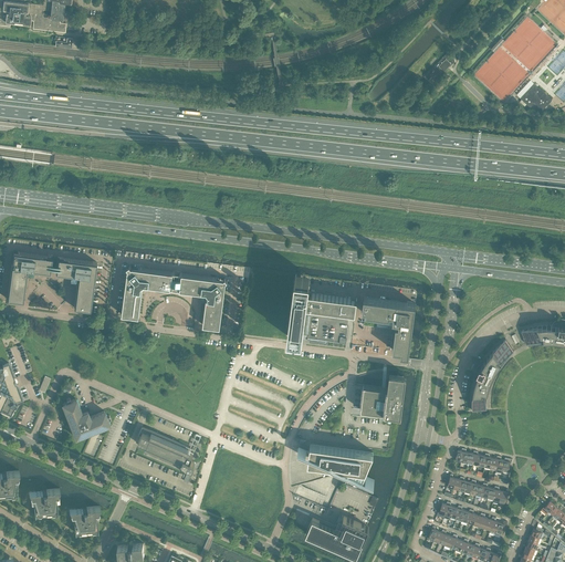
[(0,1),(2,1),(2,4),(2,12),(0,11),(0,29),(9,30),(9,27),(29,29),(30,24),(32,24),(31,33),(55,35),(64,37),(65,28),(58,27),(58,23),(62,23),(62,22),(63,23),(63,18),(62,18),(63,13),(64,13),(64,9),(63,8),(59,7),(60,6),(70,7),(70,6),(71,6),(72,1),(70,1),(70,0),(0,0),(0,1)]
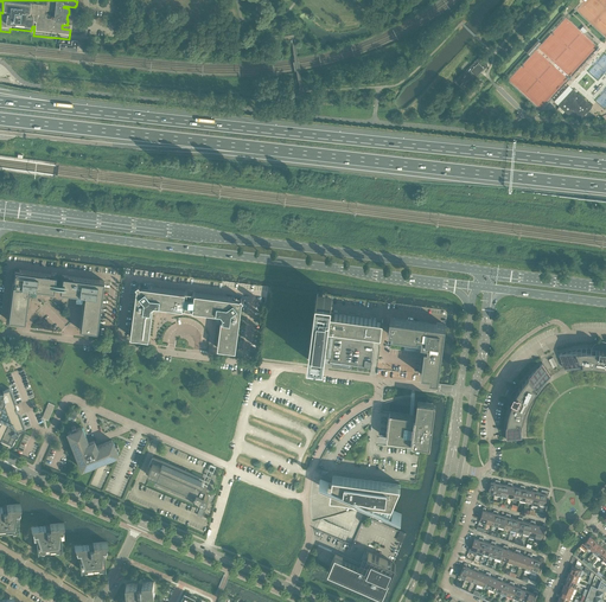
[(58,53),(76,56),(77,45),(70,45),(70,49),(58,47),(58,53)]
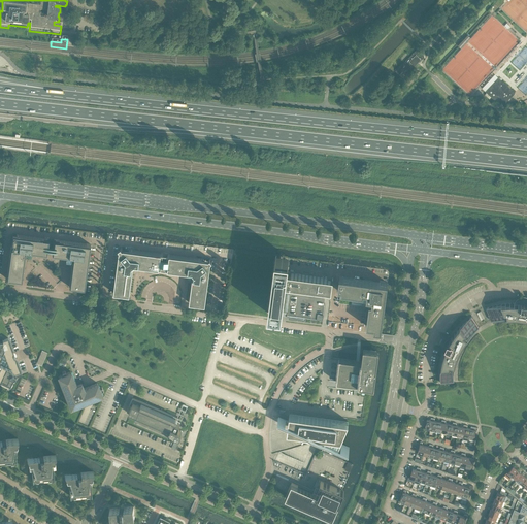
[(402,83),(423,60),(416,54),(395,75),(402,83)]
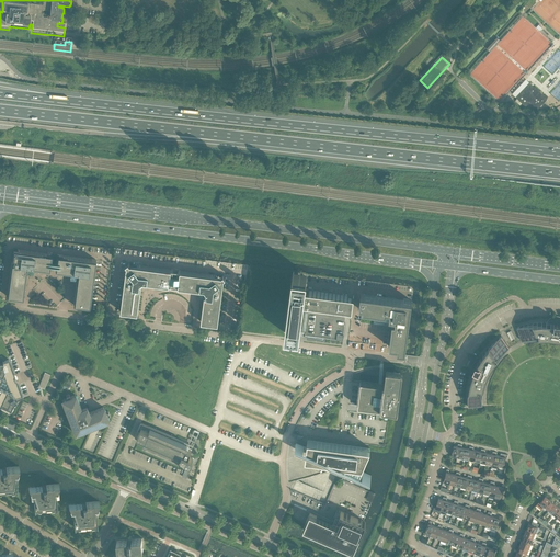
[(546,103),(539,97),(539,95),(538,95),(537,94),(536,94),(536,93),(535,93),(535,91),(534,92),(528,87),(514,101),(524,111),(528,105),(536,113),(546,103)]
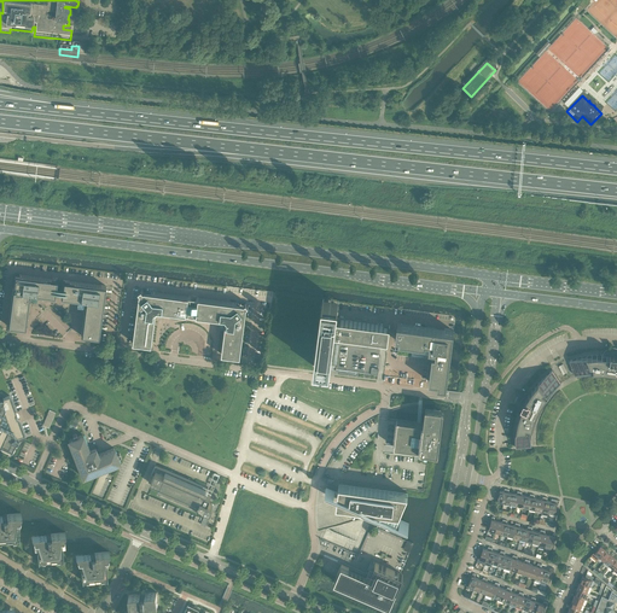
[(53,302),(54,296),(54,290),(56,284),(13,279),(6,331),(24,333),(28,302),(29,302),(29,303),(30,303),(30,304),(31,304),(33,304),(34,303),(34,302),(34,301),(33,299),(35,299),(53,302)]
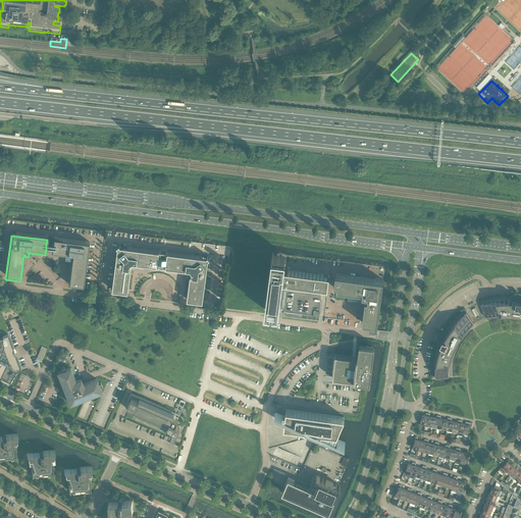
[(67,288),(83,290),(88,245),(52,241),(50,256),(68,258),(68,259),(67,259),(66,259),(66,260),(66,261),(66,262),(67,262),(68,263),(69,262),(70,262),(70,264),(67,288)]
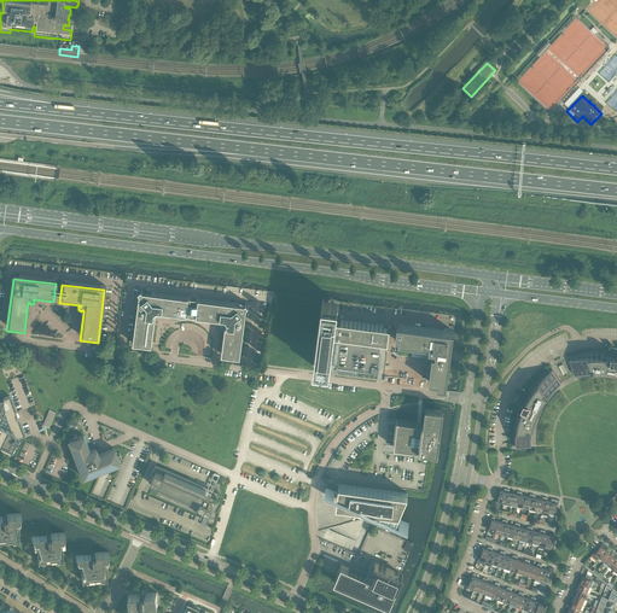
[(188,314),(188,307),(190,302),(153,297),(141,295),(139,297),(132,348),(151,350),(155,319),(155,317),(157,315),(157,316),(187,320),(188,314)]
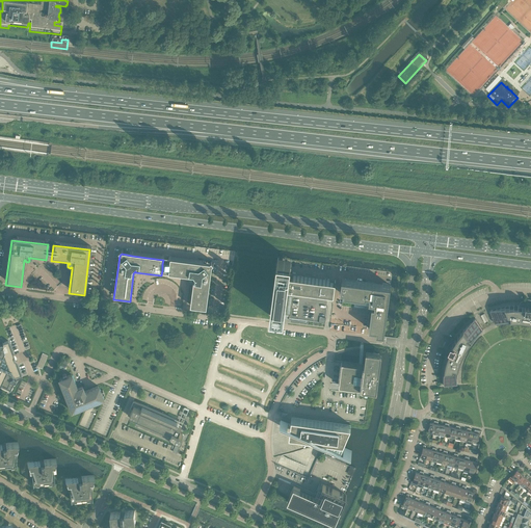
[(210,276),(211,268),(212,266),(211,265),(209,266),(198,264),(168,260),(166,276),(191,280),(192,280),(193,282),(190,310),(206,312),(210,276)]
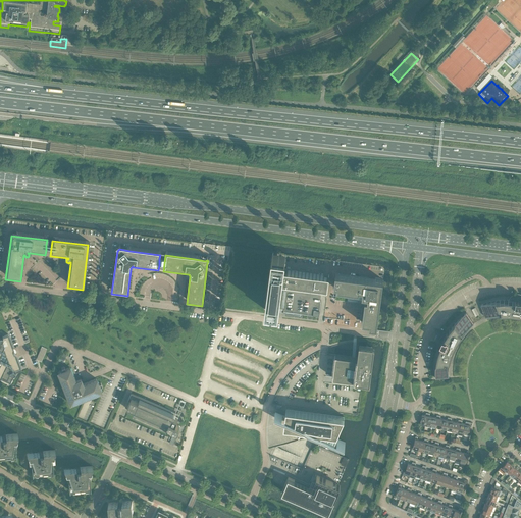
[(328,278),(323,278),(282,272),(283,270),(285,258),(271,257),(270,267),(270,268),(270,271),(269,271),(264,314),(277,315),(281,287),(326,293),(328,278)]
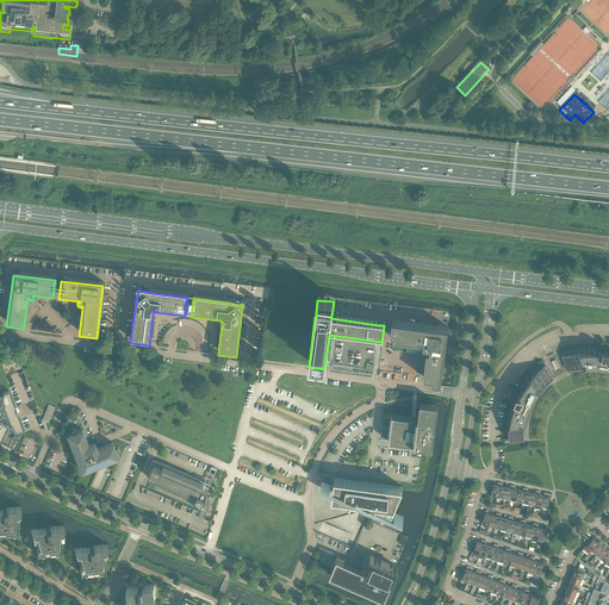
[(440,387),(447,331),(437,330),(437,331),(430,330),(430,329),(429,329),(428,330),(421,329),(421,328),(391,324),(389,338),(393,338),(392,343),(418,345),(420,343),(423,343),(422,350),(429,351),(428,355),(426,355),(422,381),(430,382),(430,386),(440,387)]
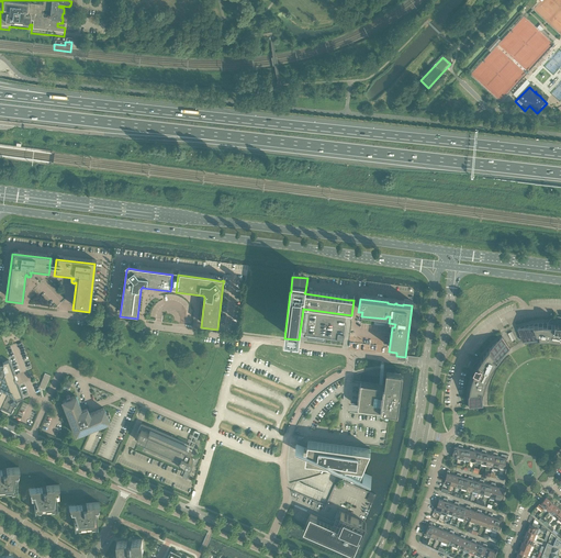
[(560,324),(559,324),(556,323),(554,323),(552,324),(551,324),(549,325),(548,326),(547,327),(543,327),(541,327),(538,327),(536,327),(533,328),(529,328),(526,330),(523,331),(519,332),(516,333),(522,346),(526,345),(529,343),(534,343),(537,342),(541,342),(546,342),(549,342),(560,343),(560,324)]
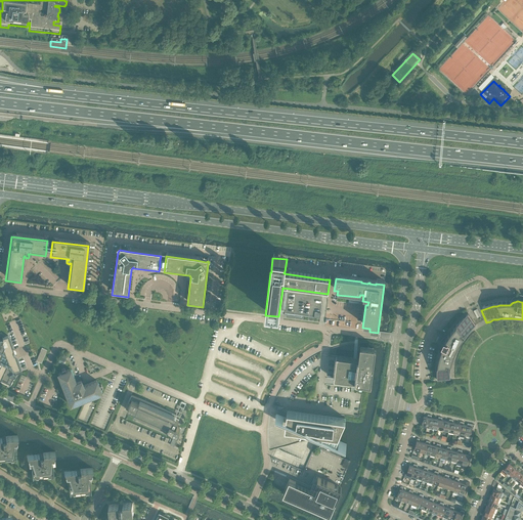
[(472,331),(475,329),(467,317),(465,319),(463,321),(460,323),(458,326),(455,328),(453,330),(452,332),(450,334),(448,336),(447,338),(445,338),(444,339),(442,340),(441,341),(440,342),(439,343),(438,346),(438,347),(438,349),(438,351),(438,352),(438,354),(439,355),(438,358),(438,360),(437,363),(437,365),(436,369),(436,372),(436,375),(436,378),(436,381),(436,384),(449,383),(449,379),(449,375),(449,372),(450,367),(450,363),(451,360),(452,356),(456,348),(459,344),(462,341),(464,339),(466,336),(469,333),(472,331)]
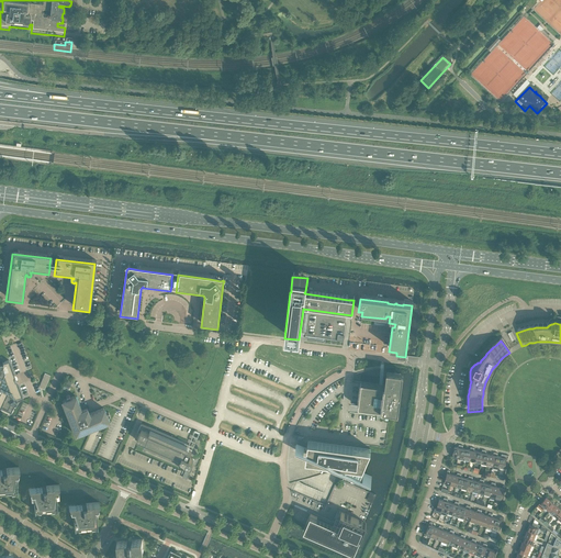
[(22,402),(15,386),(14,386),(13,382),(13,380),(8,365),(1,367),(1,366),(0,366),(0,410),(9,414),(13,406),(14,406),(15,405),(15,404),(22,402)]
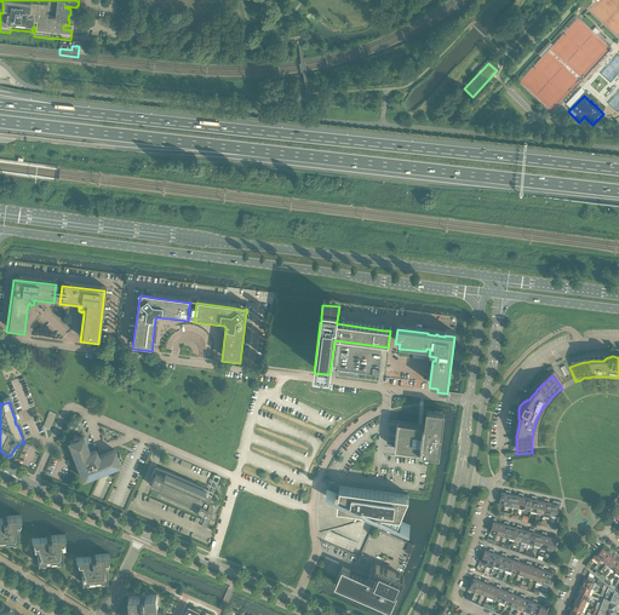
[(47,434),(55,419),(49,417),(43,429),(41,431),(45,432),(47,434)]
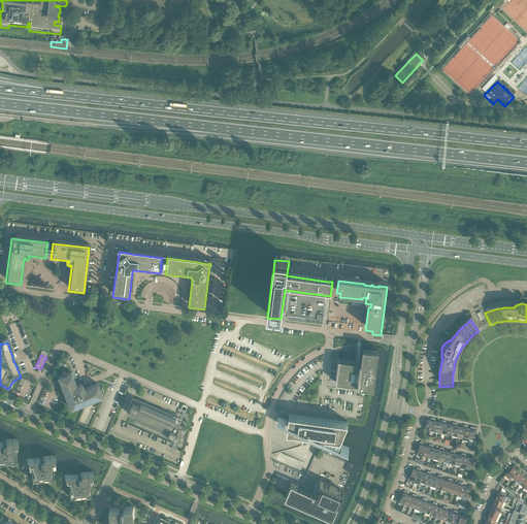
[(373,391),(376,368),(357,365),(338,363),(335,386),(359,389),(358,395),(372,397),(373,391)]
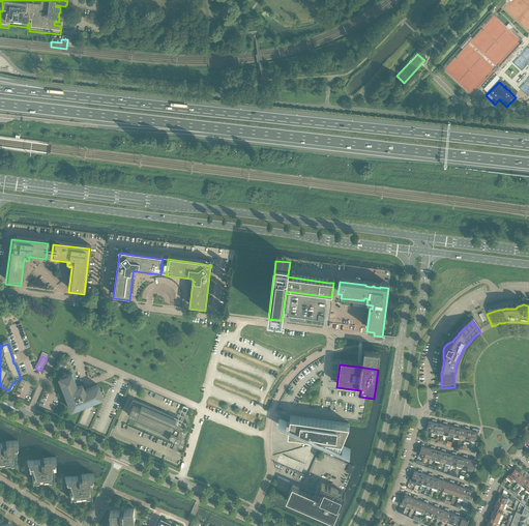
[(99,397),(103,396),(101,392),(98,393),(96,388),(83,393),(81,389),(80,388),(76,390),(69,377),(65,379),(64,376),(61,377),(62,380),(57,382),(69,413),(101,401),(99,397)]
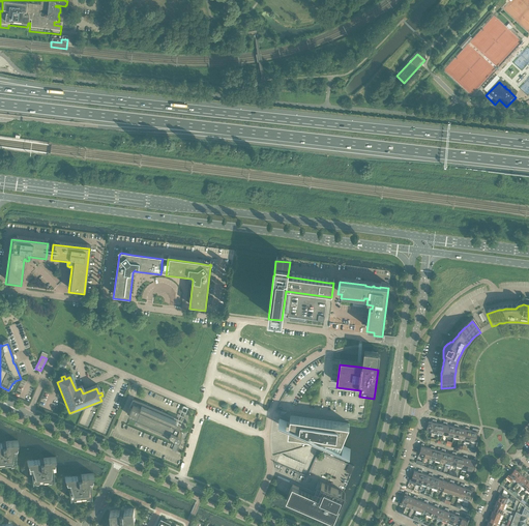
[(178,424),(175,422),(131,404),(128,411),(129,411),(130,412),(128,416),(131,417),(129,421),(175,441),(175,439),(180,441),(182,436),(177,434),(180,429),(179,429),(176,427),(178,424)]
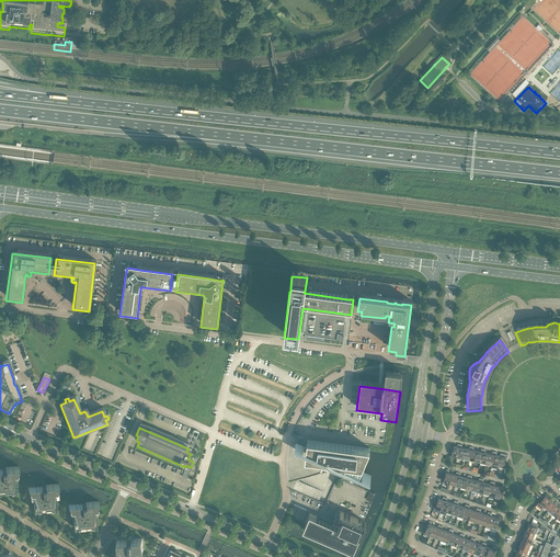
[(360,476),(369,452),(307,444),(304,463),(345,468),(344,469),(360,476)]
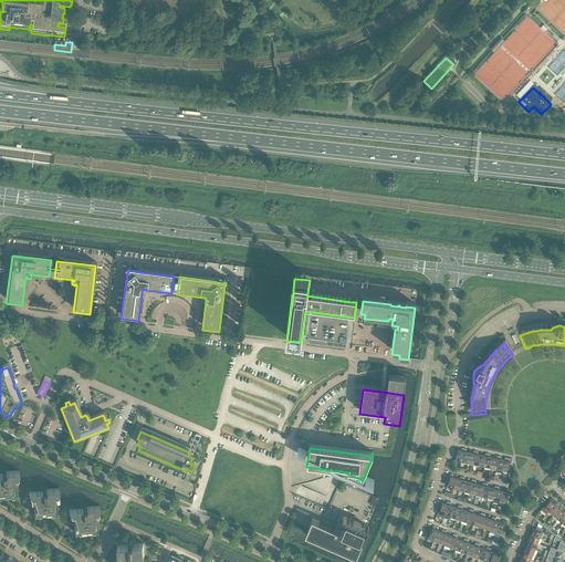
[(508,476),(509,466),(511,467),(511,464),(504,461),(503,464),(501,474),(508,476)]
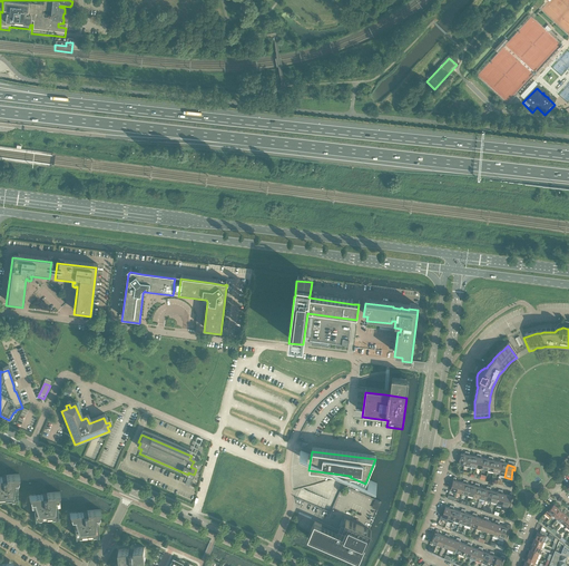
[(188,490),(193,479),(188,477),(184,488),(188,490)]
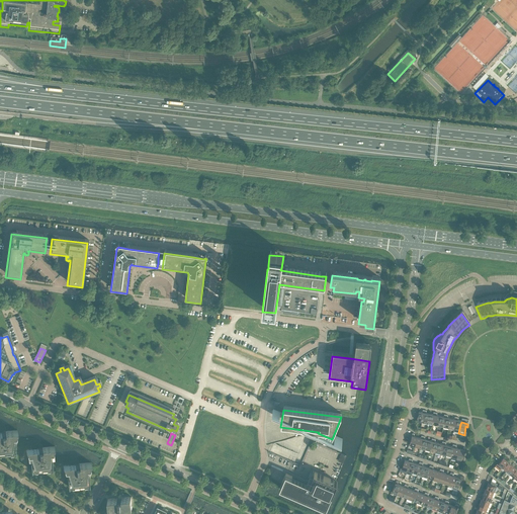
[(15,445),(16,435),(0,436),(0,457),(9,457),(15,456),(14,445),(15,445)]
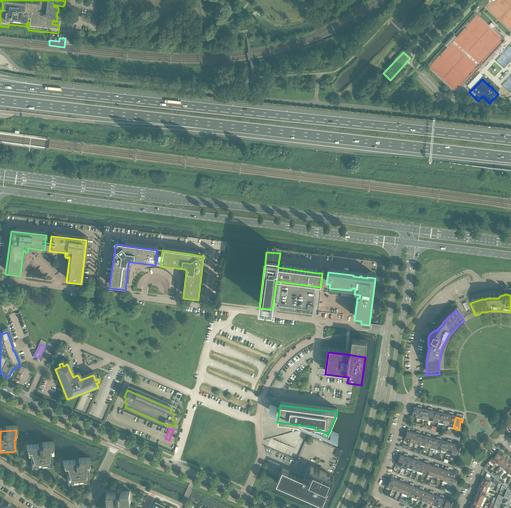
[(414,446),(417,435),(415,434),(415,437),(411,436),(409,445),(414,446)]
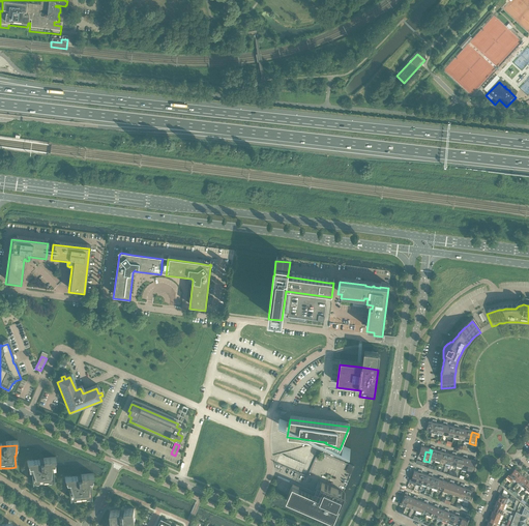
[(439,465),(443,454),(441,453),(440,455),(437,454),(434,463),(439,465)]
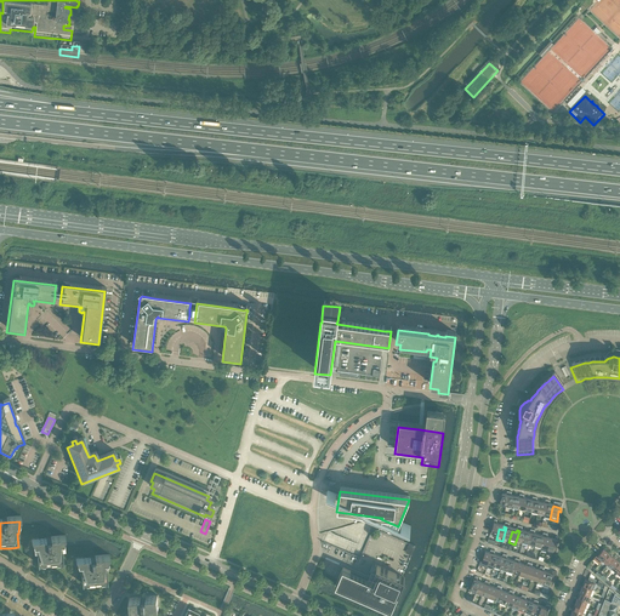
[(528,548),(532,534),(529,534),(529,536),(524,535),(522,546),(528,548)]
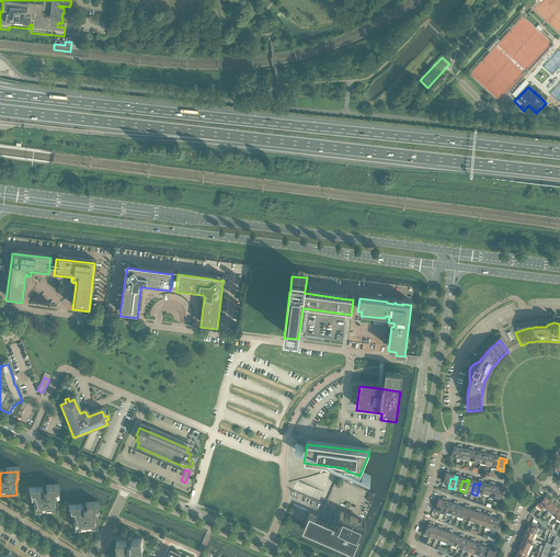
[(488,499),(491,486),(490,486),(489,488),(486,487),(482,497),(488,499)]
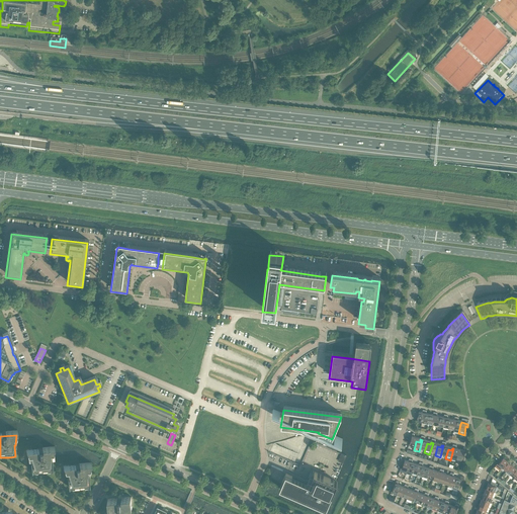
[(52,473),(51,461),(52,461),(54,450),(25,453),(28,463),(29,463),(30,475),(47,474),(52,473)]
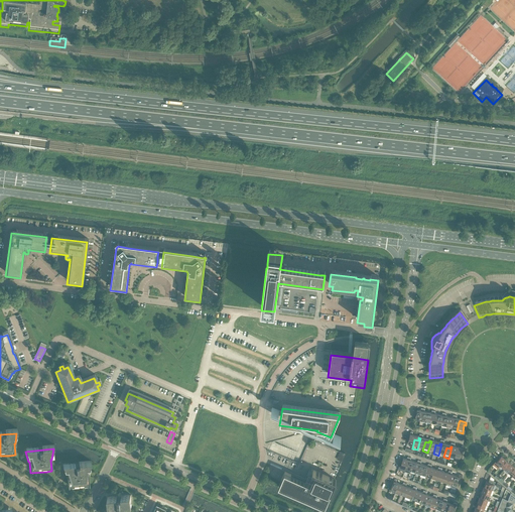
[(460,462),(463,450),(461,450),(460,452),(457,451),(454,460),(460,462)]
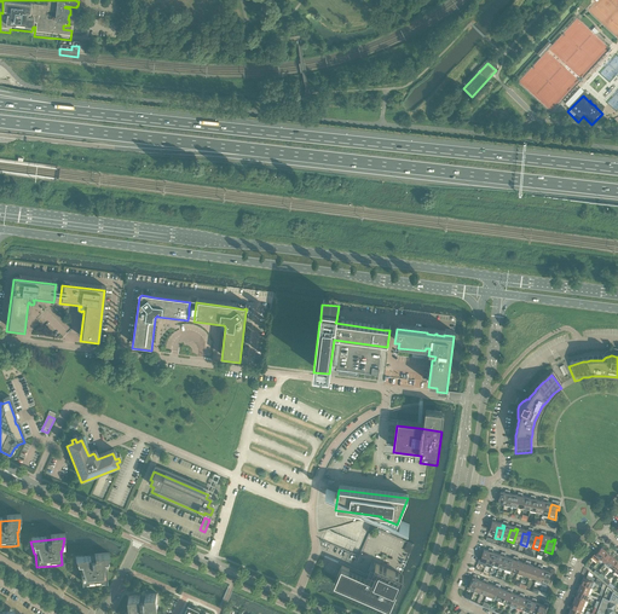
[(599,563),(606,555),(600,551),(593,560),(593,559),(590,562),(595,567),(599,563)]
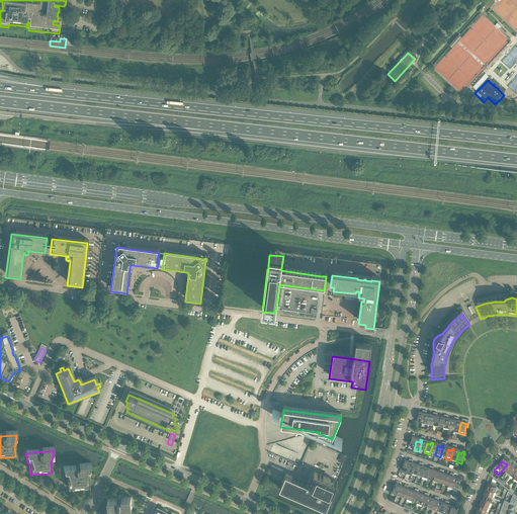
[(409,465),(410,462),(408,462),(407,464),(404,463),(401,472),(400,470),(399,475),(405,477),(409,465)]
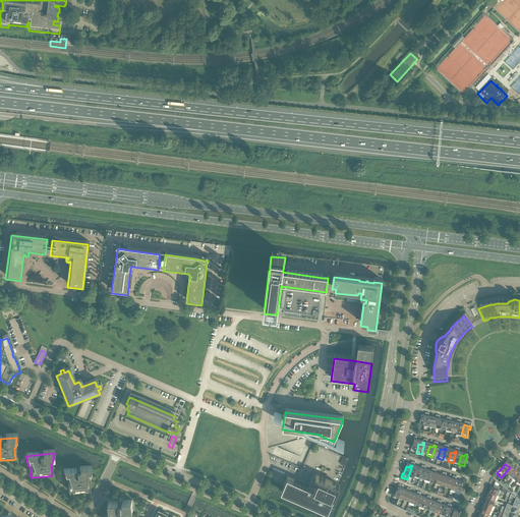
[(413,478),(416,470),(413,468),(414,466),(412,465),(411,468),(407,479),(412,481),(413,478)]
